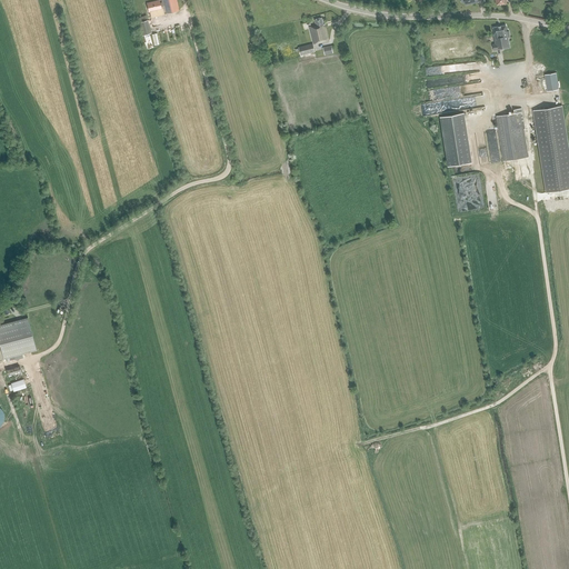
[(165,16),(165,13),(166,13),(178,11),(179,11),(176,0),(161,0),(162,3),(160,3),(159,0),(147,3),(149,12),(150,12),(151,18),(165,16)]
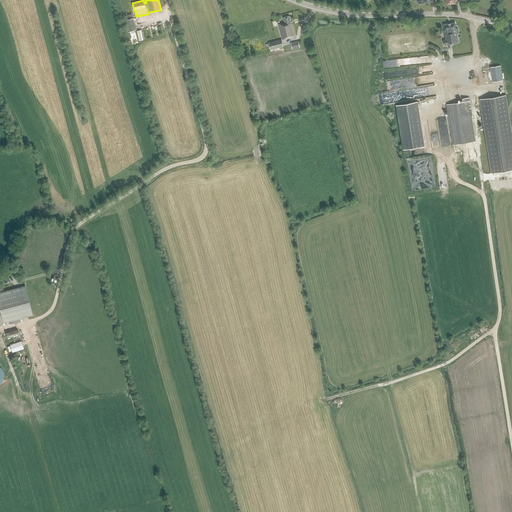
[(122,21),(126,34),(127,34),(128,39),(131,38),(129,32),(136,30),(131,15),(123,17),(124,20),(122,21)]
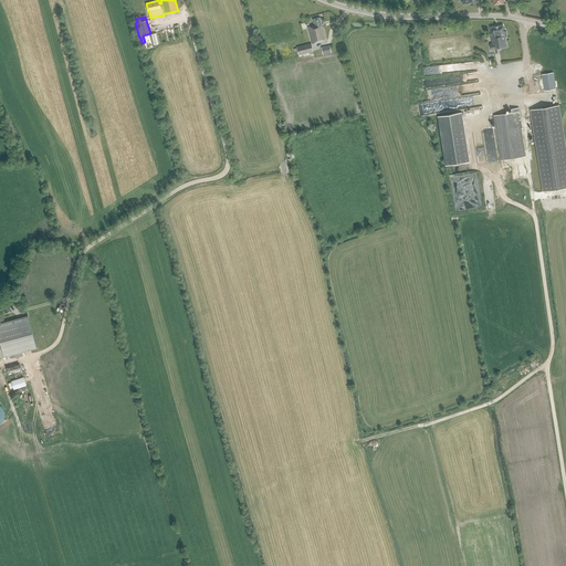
[(312,43),(327,40),(324,24),(322,25),(320,18),(313,20),(314,25),(308,27),(312,43)]
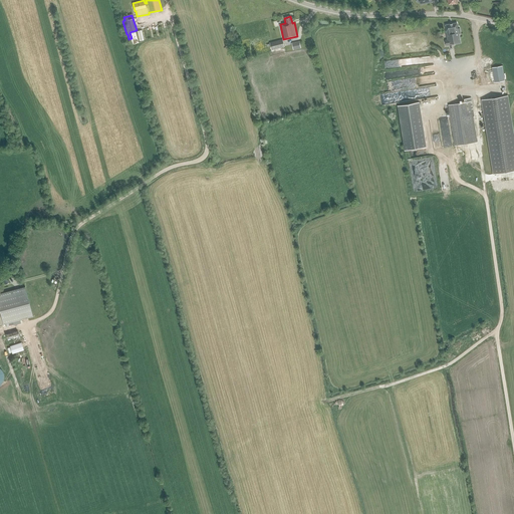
[(446,46),(460,43),(459,40),(458,34),(460,34),(459,29),(458,29),(457,23),(445,25),(447,34),(446,34),(447,40),(445,40),(446,46)]
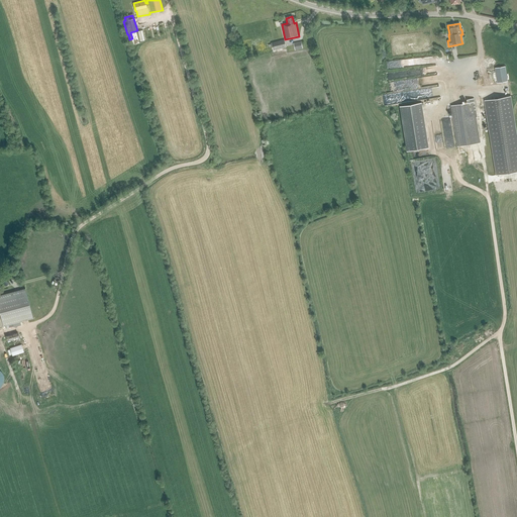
[(286,47),(284,39),(271,42),(273,50),(286,47)]
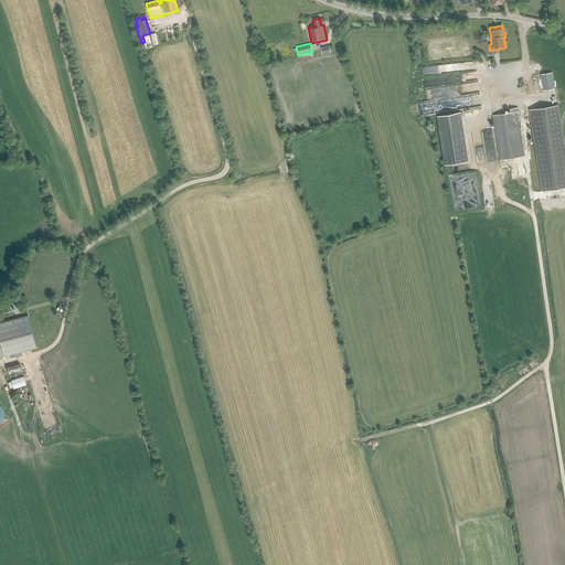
[(331,53),(329,45),(320,48),(322,55),(331,53)]
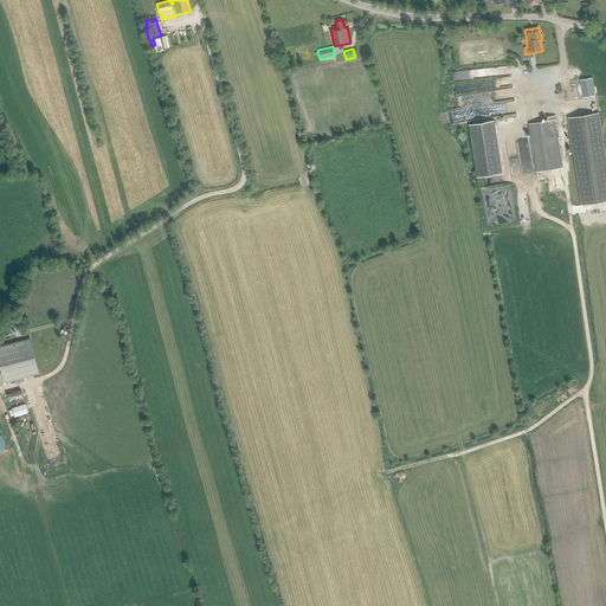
[(592,78),(580,81),(584,97),(595,95),(592,78)]
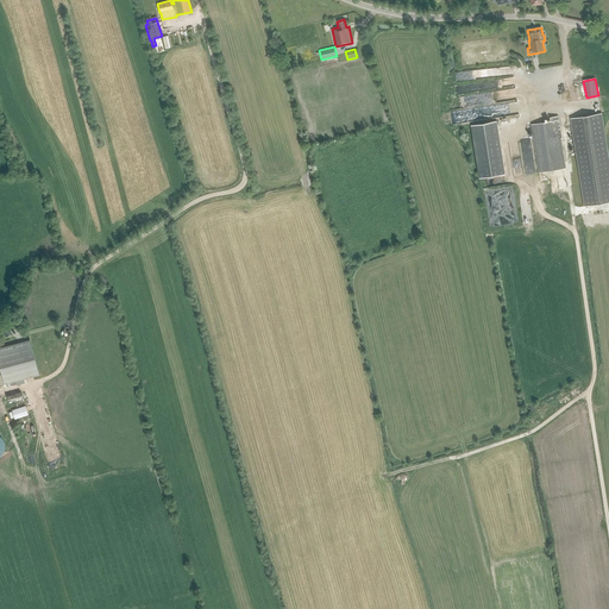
[(608,202),(608,158),(602,113),(570,118),(584,206),(608,202)]
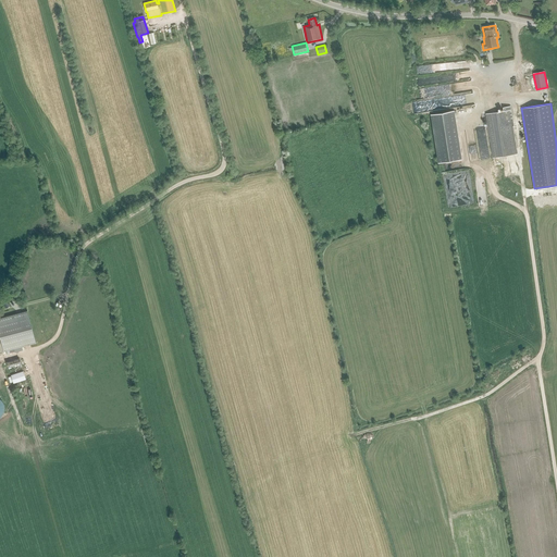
[(511,110),(485,113),(493,158),(517,155),(511,122),(514,122),(511,110)]
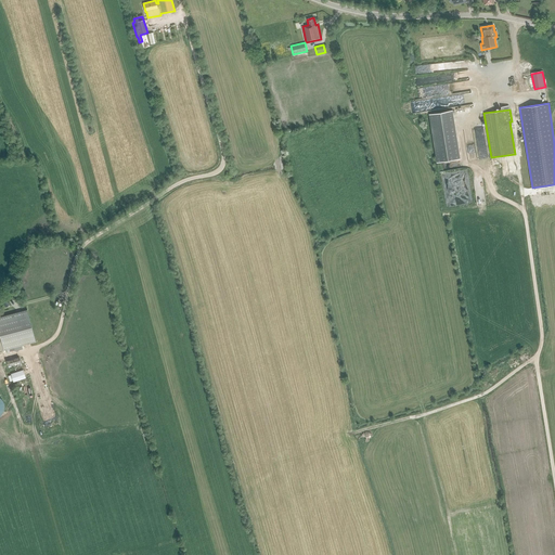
[(453,111),(429,115),(437,163),(461,159),(453,111)]
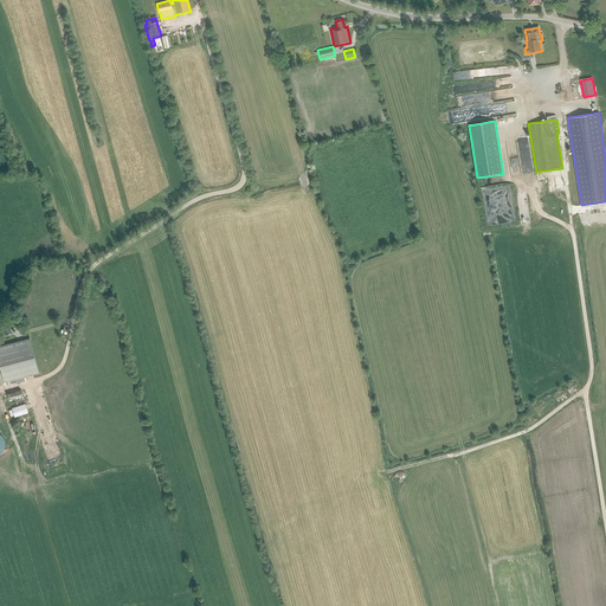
[(0,382),(7,381),(8,386),(11,385),(11,384),(24,380),(23,376),(38,373),(30,339),(0,346),(0,382)]
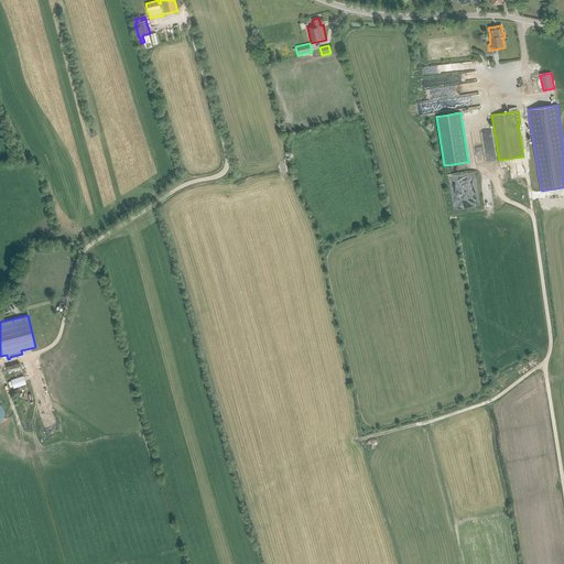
[(8,366),(11,376),(23,371),(20,362),(8,366)]
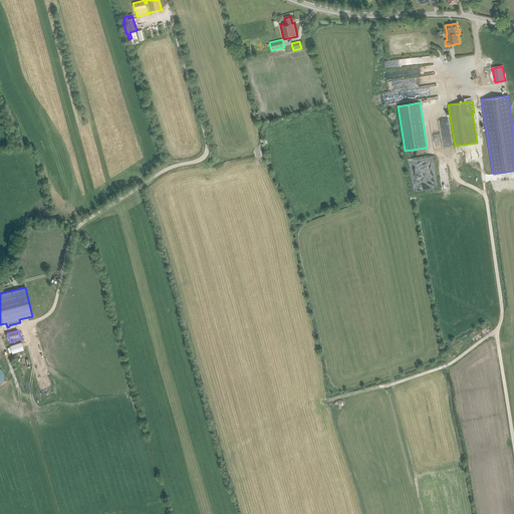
[(13,353),(25,349),(22,342),(11,346),(13,353)]
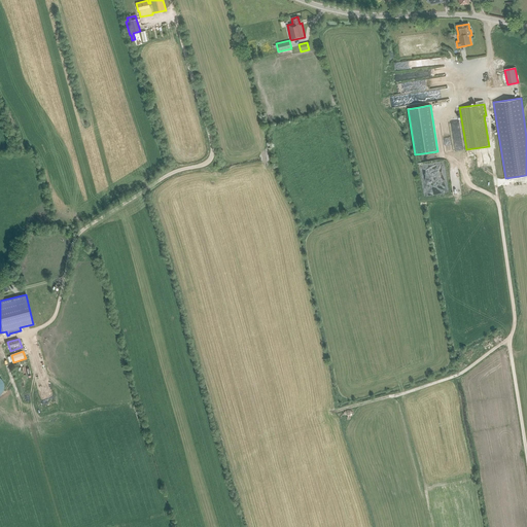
[(50,381),(38,384),(42,401),(54,399),(50,381)]
